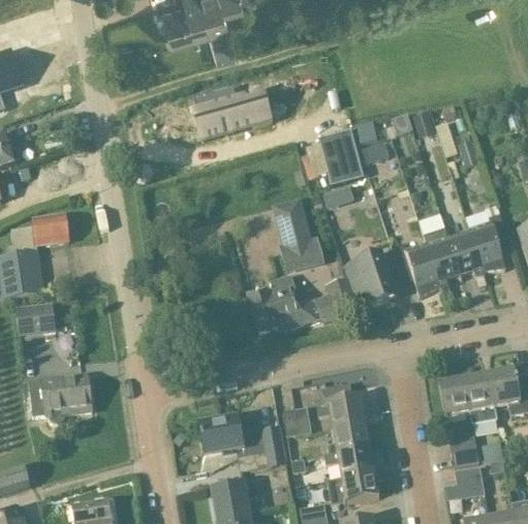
[(228,26),(224,10),(223,6),(213,9),(210,0),(185,0),(186,2),(164,8),(174,41),(228,26)]
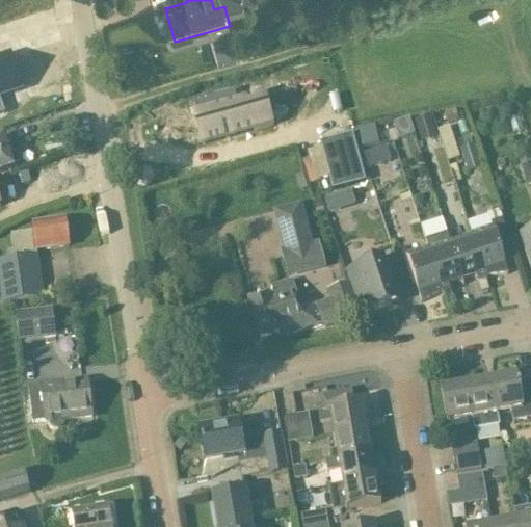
[(224,6),(226,10),(244,5),(242,0),(211,0),(214,9),(224,6)]
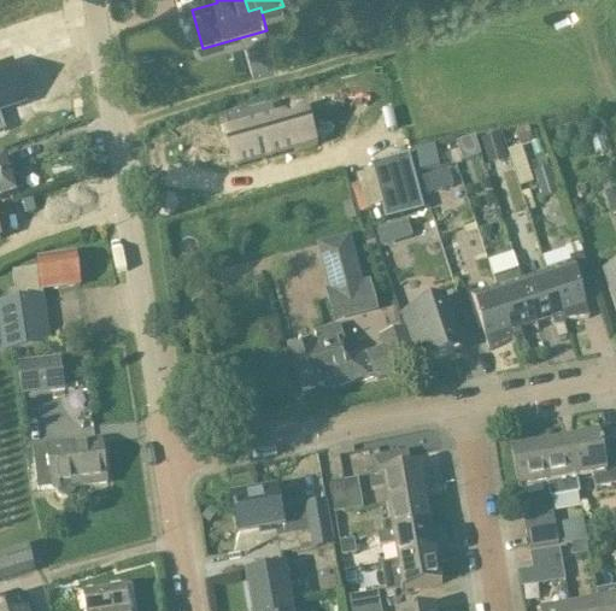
[(0,107),(27,99),(13,59),(0,63),(0,107)]
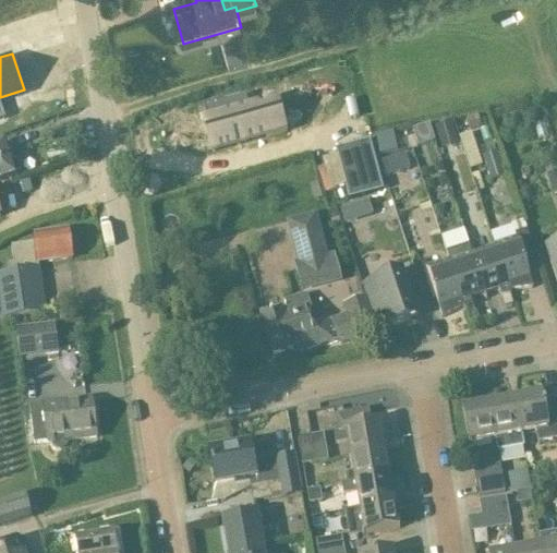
[(204,113),(213,147),(276,130),(266,95),(204,113)]
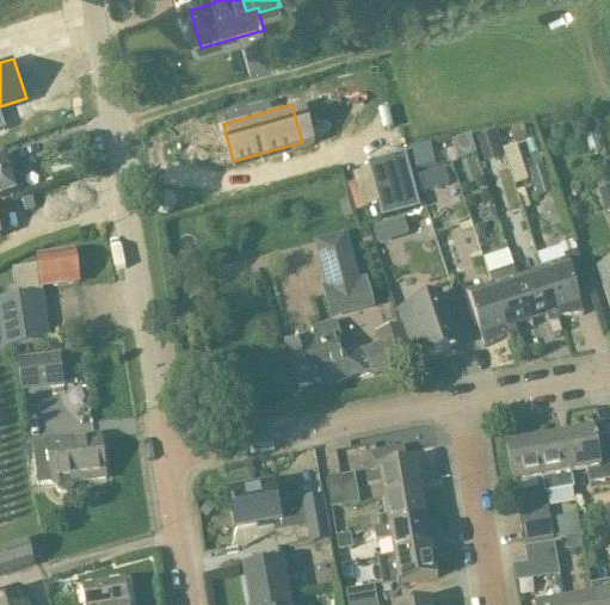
[(503,152),(495,129),(478,134),(485,158),(503,152)]
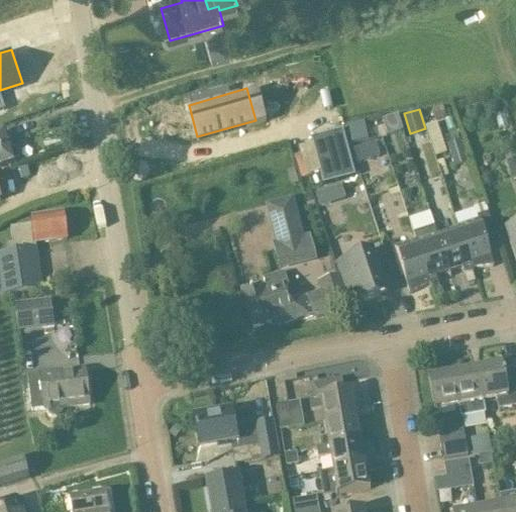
[(348,121),(351,137),(365,134),(362,118),(348,121)]
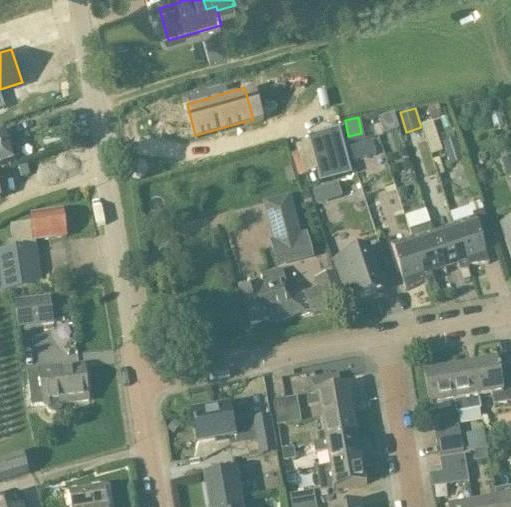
[(337,123),(306,132),(319,177),(350,168),(337,123)]
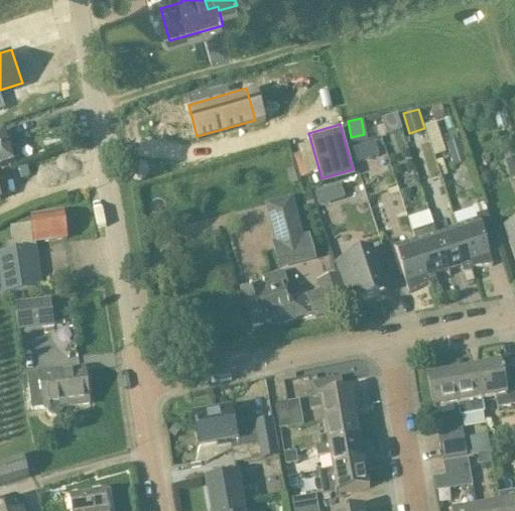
[(0,164),(14,160),(13,158),(17,156),(19,154),(16,146),(13,145),(9,146),(4,130),(0,131),(0,164)]
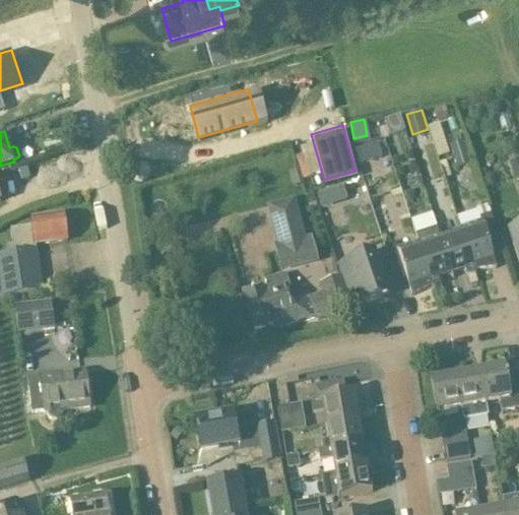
[(413,136),(419,169),(439,166),(433,132),(413,136)]
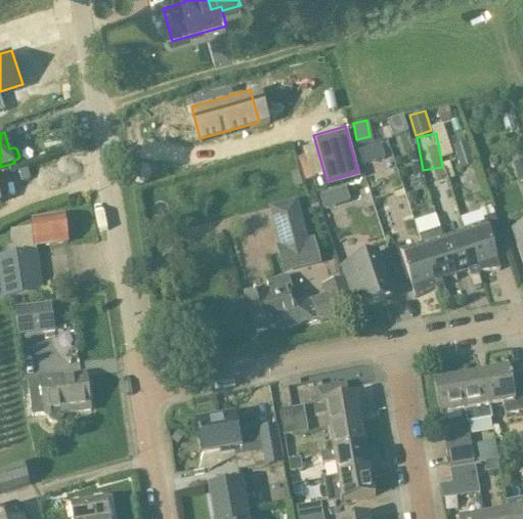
[(454,143),(462,166),(475,161),(468,139),(455,143),(454,143)]
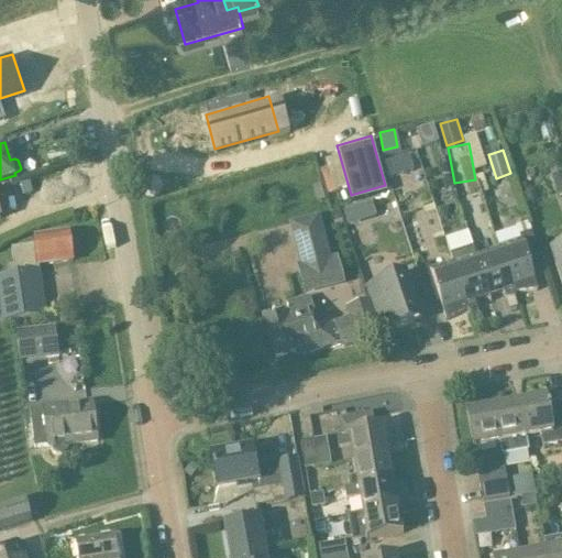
[(385,159),(390,175),(415,167),(409,151),(385,159)]
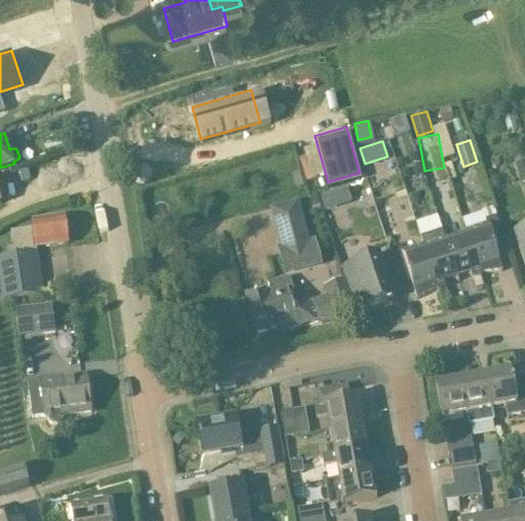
[(524,156),(516,160),(521,176),(524,175),(524,156)]
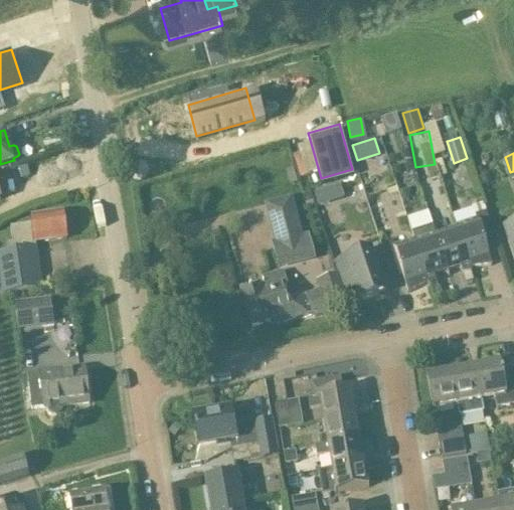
[(327,186),(315,190),(320,202),(331,198),(327,186)]
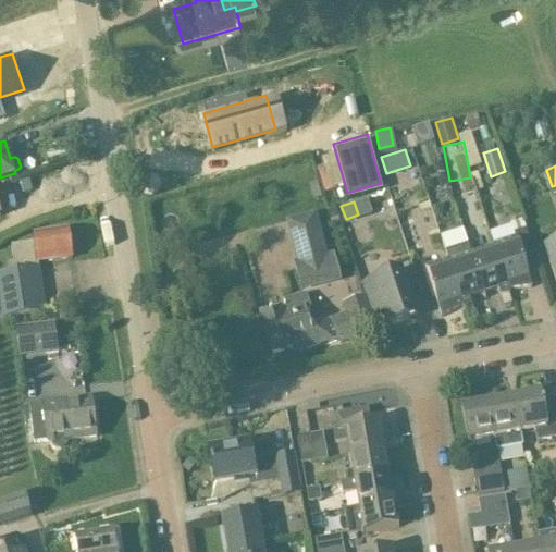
[(298,260),(305,286),(343,277),(335,249),(330,252),(319,209),(289,217),(300,259),(298,260)]
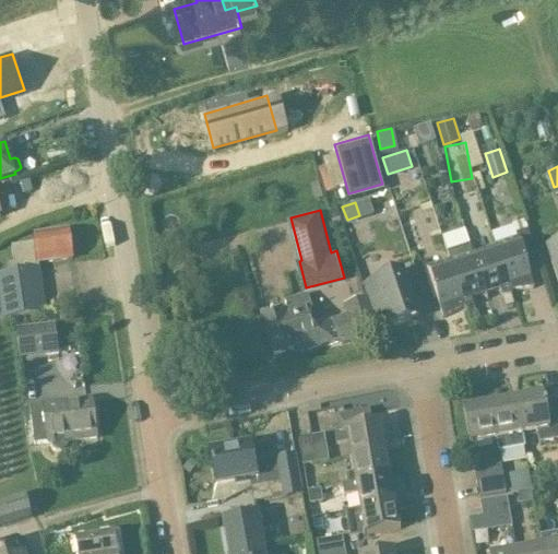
[(495,242),(497,247),(510,286),(534,282),(530,267),(525,257),(537,252),(526,221),(514,225),(518,235),(495,242)]
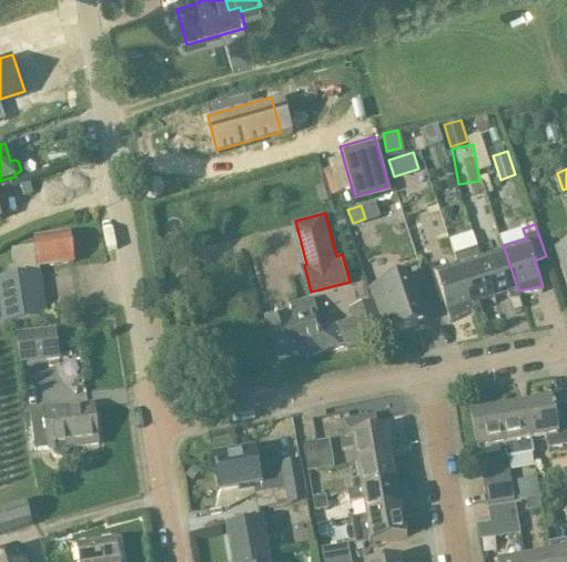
[(449,233),(453,247),(473,243),(469,228),(449,233)]
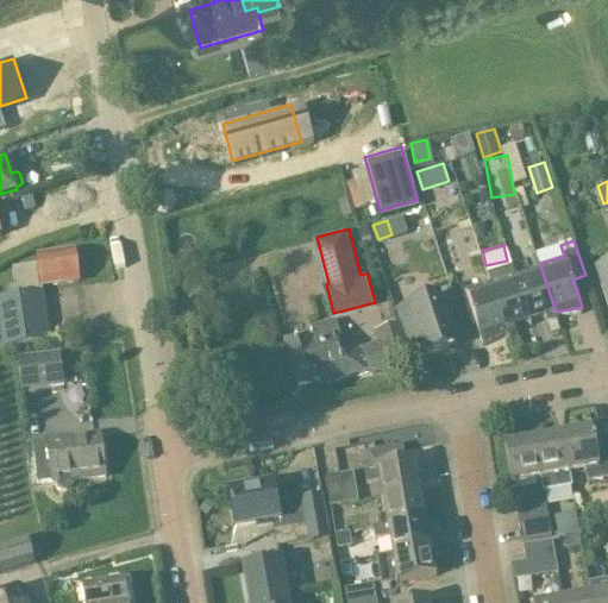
[(80,277),(75,246),(37,252),(38,261),(42,283),(43,283),(80,277)]
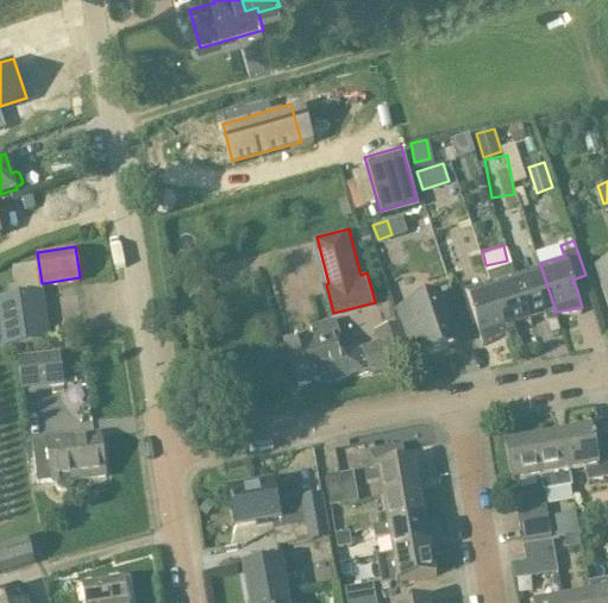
[(0,344),(51,337),(43,283),(42,283),(38,261),(13,264),(16,282),(8,283),(10,295),(0,296),(0,344)]
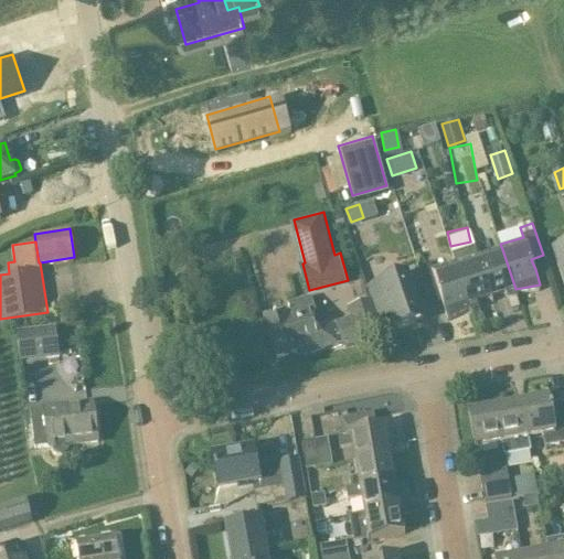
[(456,259),(455,259),(470,303),(471,308),(479,303),(476,294),(490,290),(479,257),(475,244),(454,250),(456,259)]
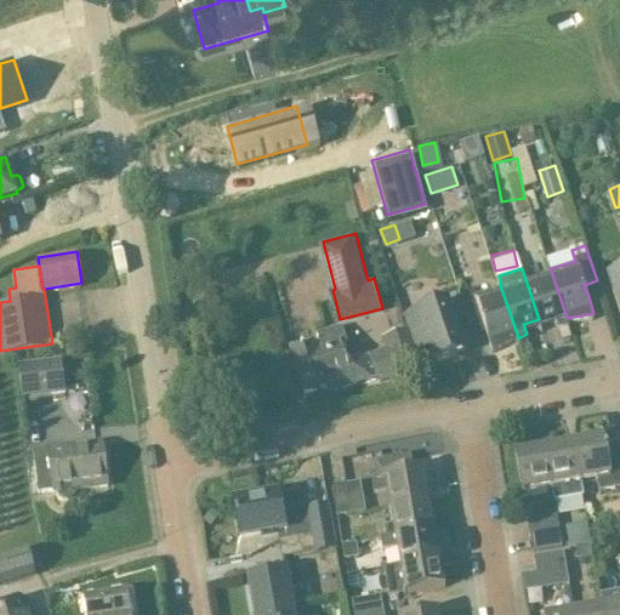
[(619,268),(609,273),(619,306),(619,268)]
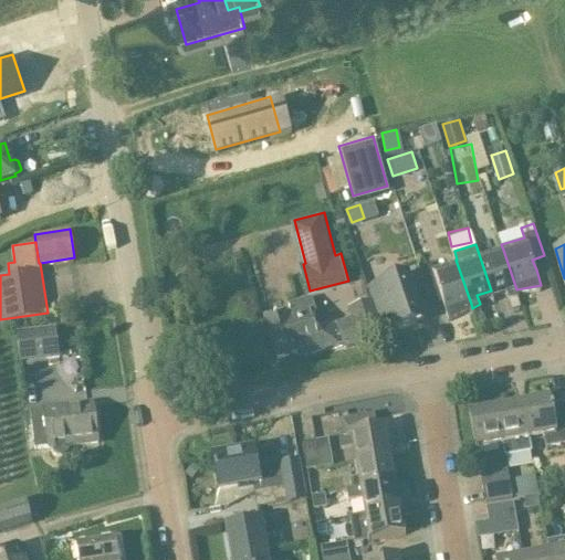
[(503,250),(480,257),(491,291),(505,286),(509,294),(518,293),(516,289),(503,250)]
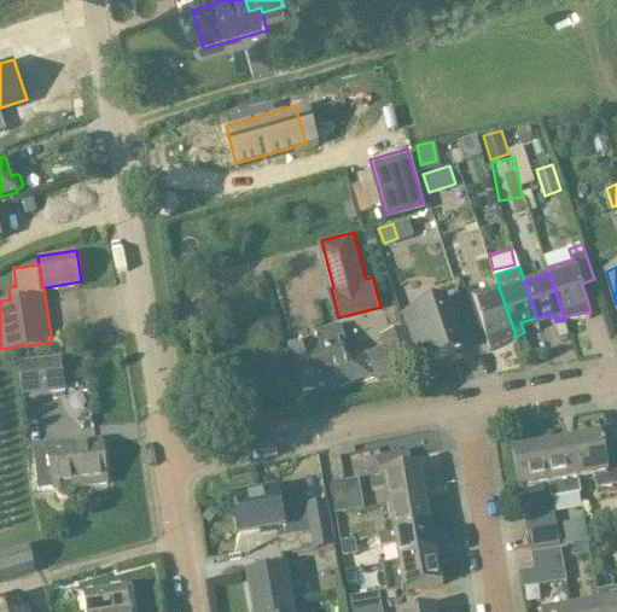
[(459,291),(469,321),(482,316),(485,327),(492,344),(514,332),(498,284),(473,292),(472,287),(459,291)]
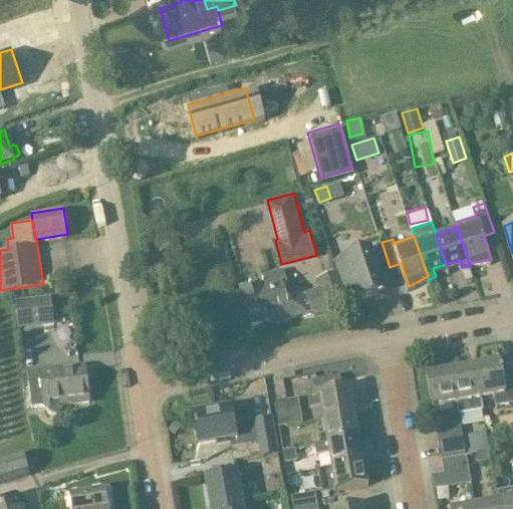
[(334,258),(338,269),(344,287),(355,283),(359,296),(385,288),(370,246),(334,258)]
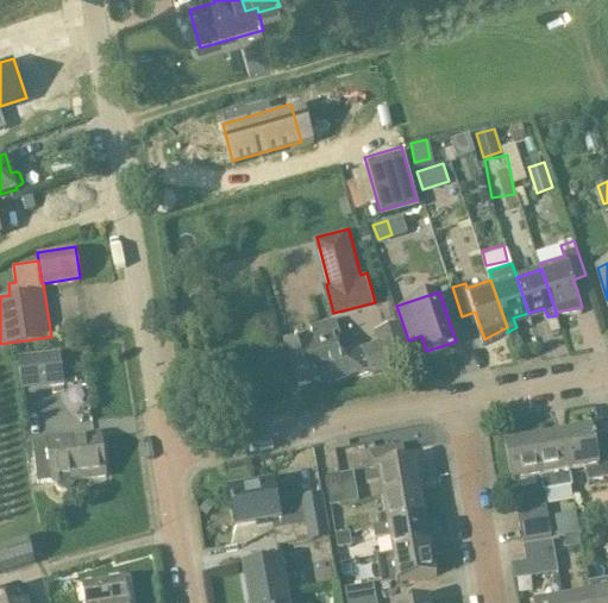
[(313,332),(286,340),(299,384),(323,377),(324,381),(370,366),(371,371),(414,357),(408,340),(401,319),(375,327),(378,339),(345,350),(334,316),(311,325),(313,332)]
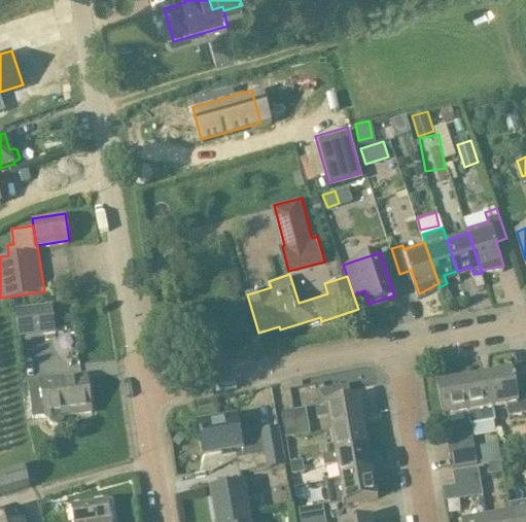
[(55,316),(42,317),(43,331),(56,329),(55,316)]
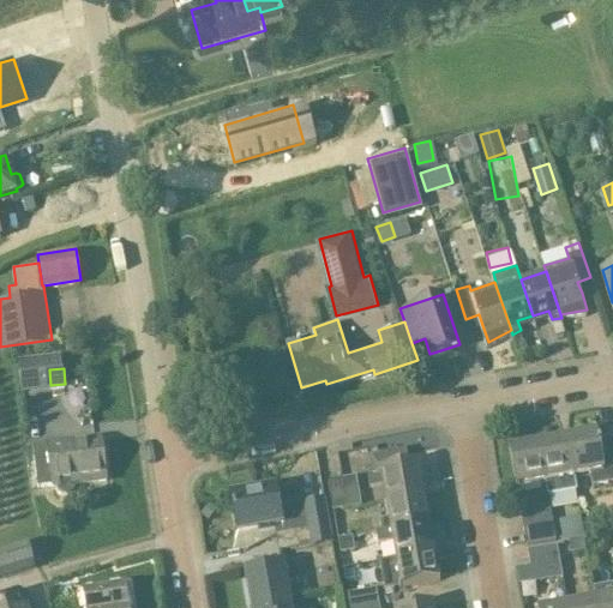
[(569,435),(575,473),(589,470),(592,483),(612,479),(612,434),(599,438),(598,429),(569,435)]
